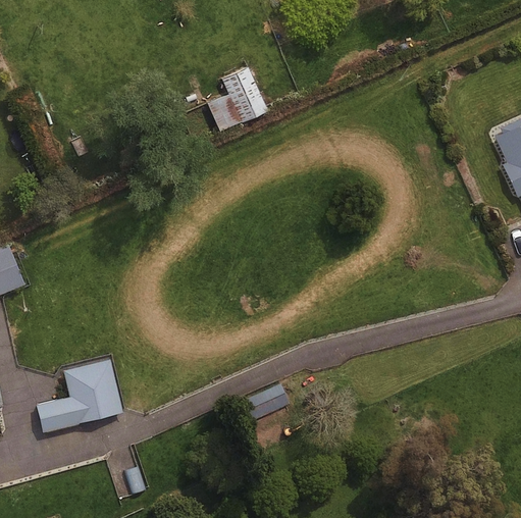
[(266,109),(248,66),(221,78),(229,94),(208,103),(219,130),(266,109)]
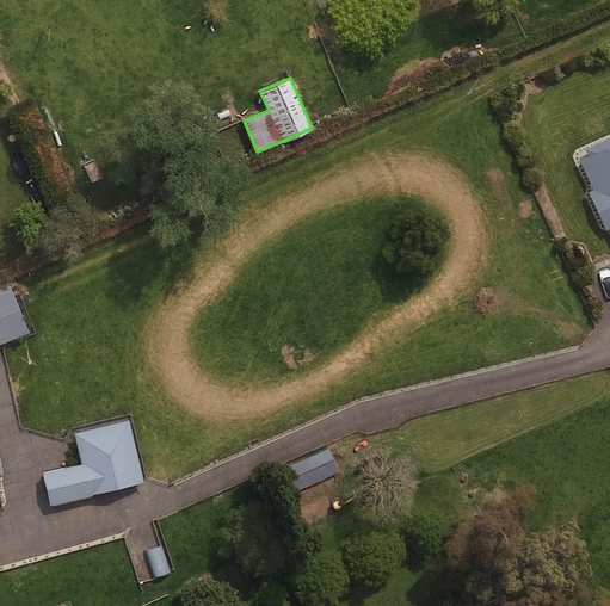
[(609,142),(579,156),(593,190),(589,192),(607,230),(609,229),(609,142)]
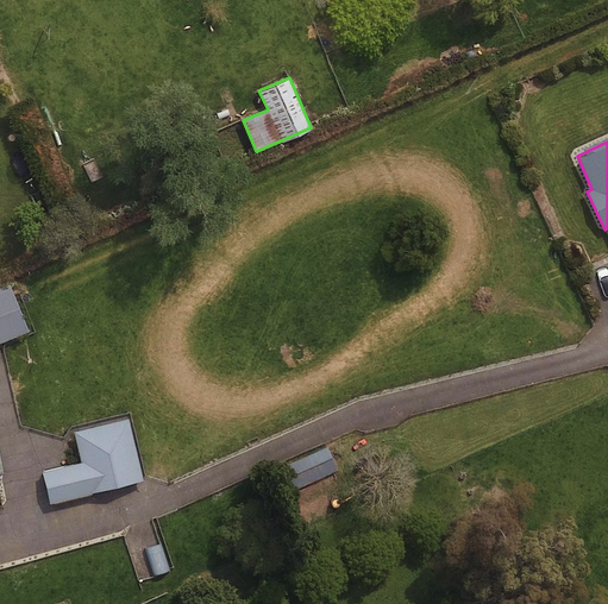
[(0,341),(29,331),(10,284),(0,288),(0,341)]
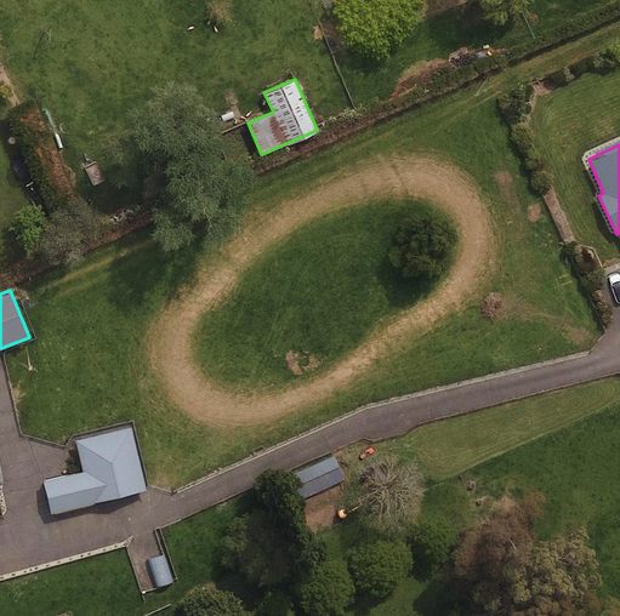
[(146,489),(130,427),(75,441),(84,472),(43,482),(51,513),(146,489)]
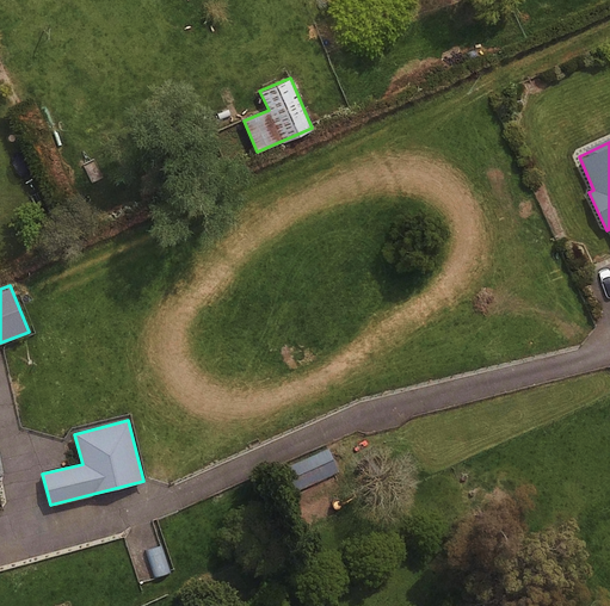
[(327,450),(278,471),(290,498),(339,476),(327,450)]
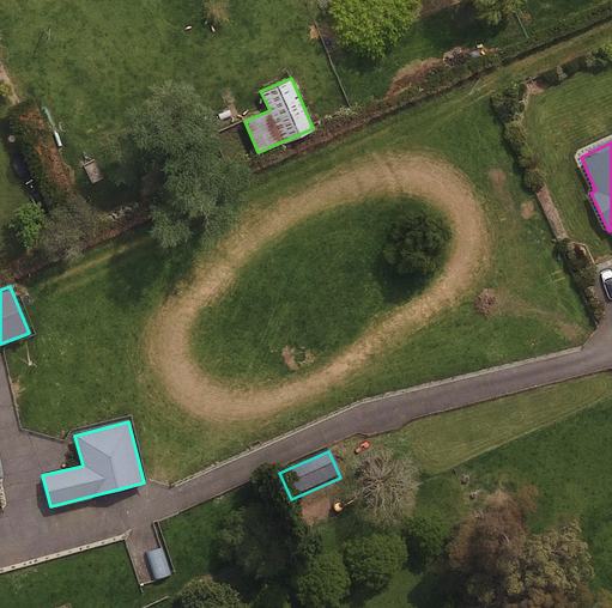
[(170,575),(162,547),(149,551),(157,579),(170,575)]
